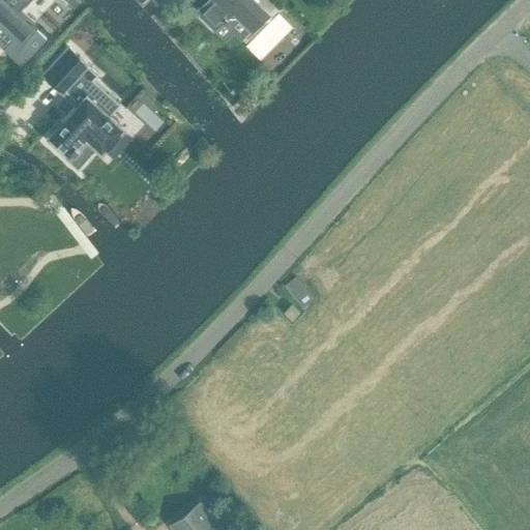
[(0,0),(0,24),(16,39),(4,51),(21,66),(47,39),(36,30),(37,29),(19,11),(24,6),(25,7),(31,0),(0,0)]
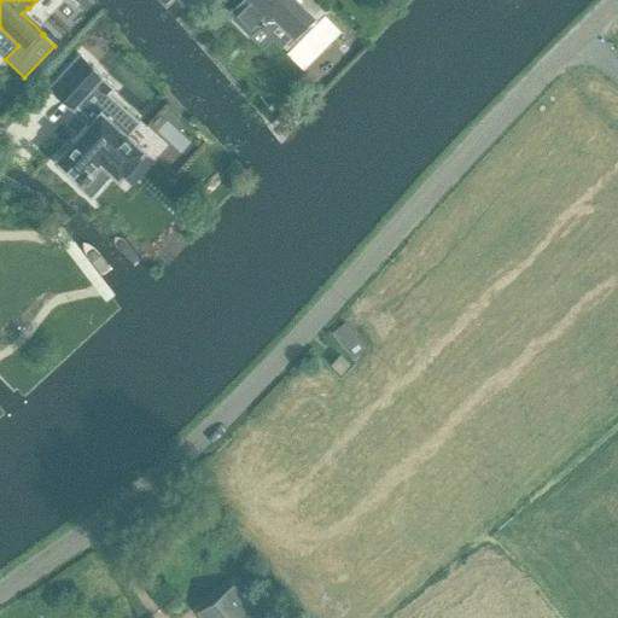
[(244,0),(228,17),(249,38),(270,15),(295,38),(315,17),(313,15),(321,7),(314,0),(244,0)]
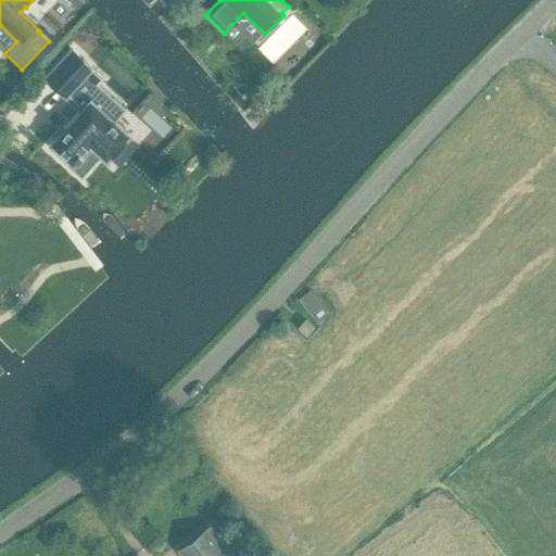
[(73,51),(47,80),(67,100),(70,98),(84,111),(79,115),(78,114),(76,115),(78,116),(72,124),(70,123),(68,124),(70,125),(52,144),(73,163),(90,143),(103,155),(106,159),(127,136),(115,124),(126,111),(98,85),(103,79),(73,51)]
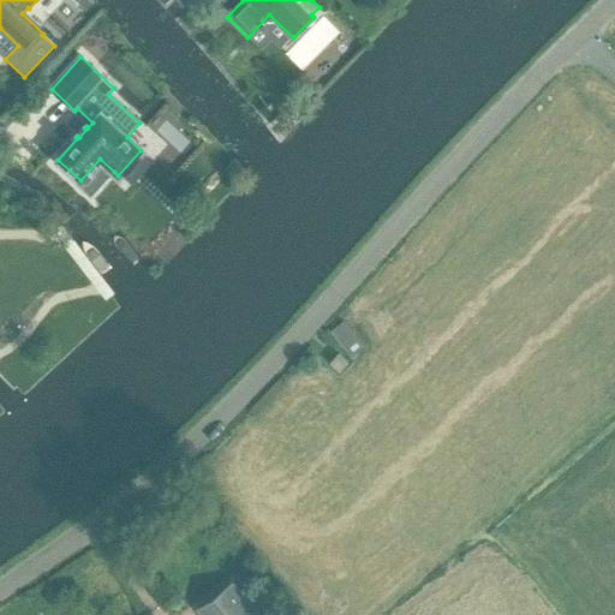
[(352,359),(365,350),(344,322),(330,332),(352,359)]
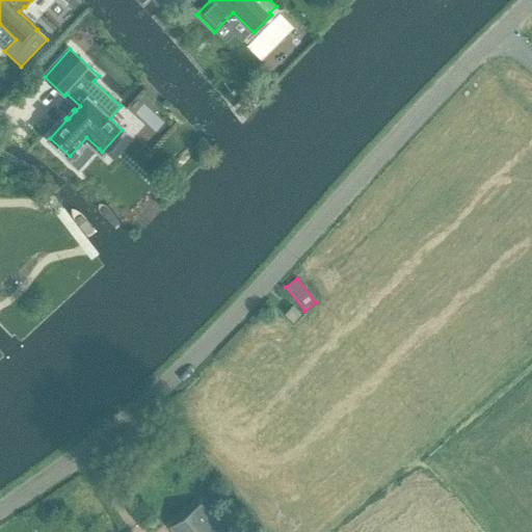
[(292,321),(299,314),(291,307),(285,314),(292,321)]
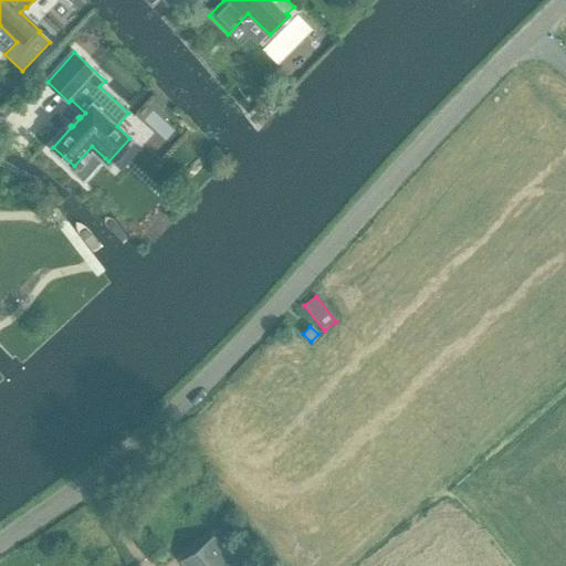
[(238,565),(215,535),(181,562),(185,565),(238,565)]
